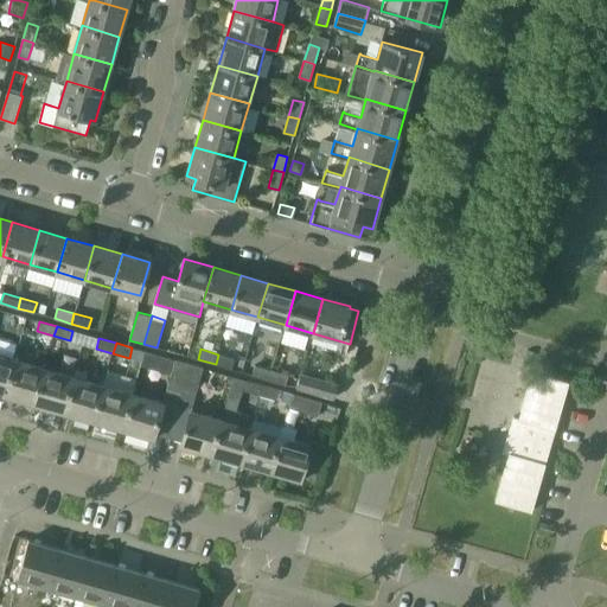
[(0,394),(4,395),(14,358),(0,355),(0,394)]
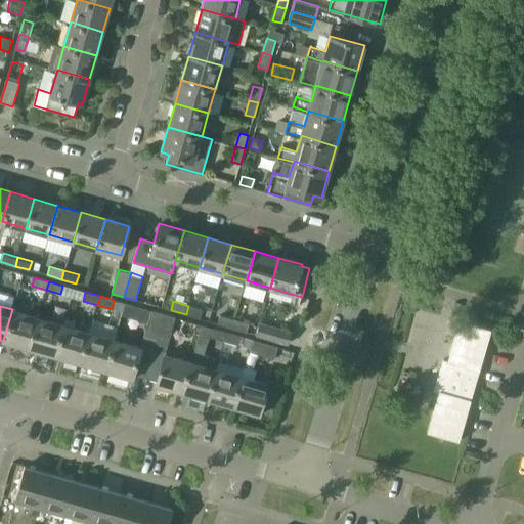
[(188,306),(186,314),(200,318),(202,309),(188,306)]
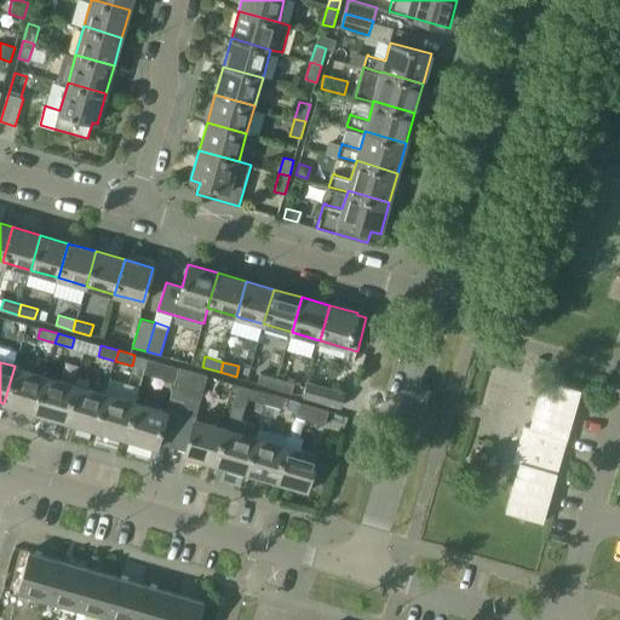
[(4,403),(35,412),(45,375),(15,366),(4,403)]
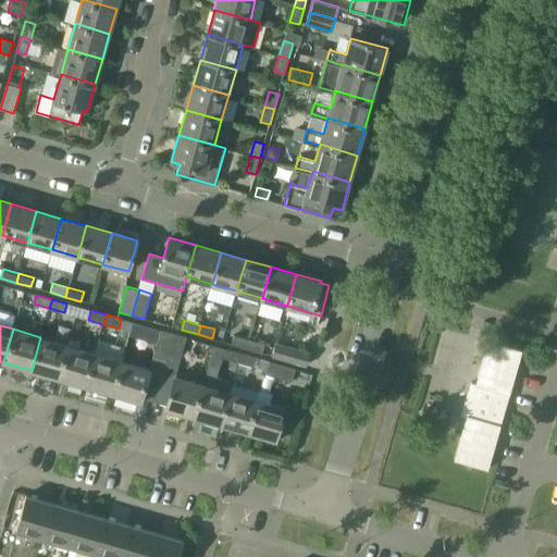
[(123,360),(113,394),(140,401),(141,397),(155,401),(166,359),(174,334),(161,330),(155,355),(150,369),(123,360)]
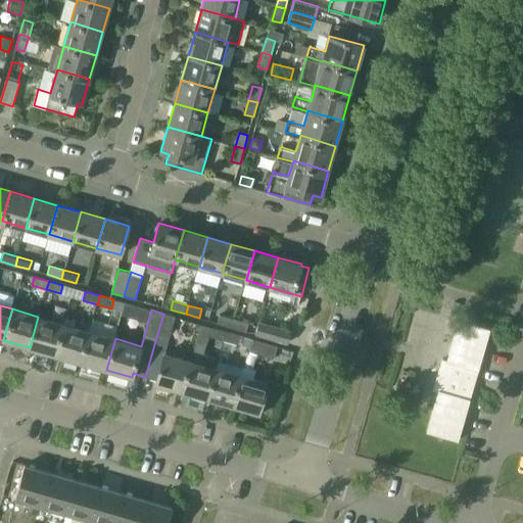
[(175,317),(163,314),(156,337),(169,340),(175,317)]
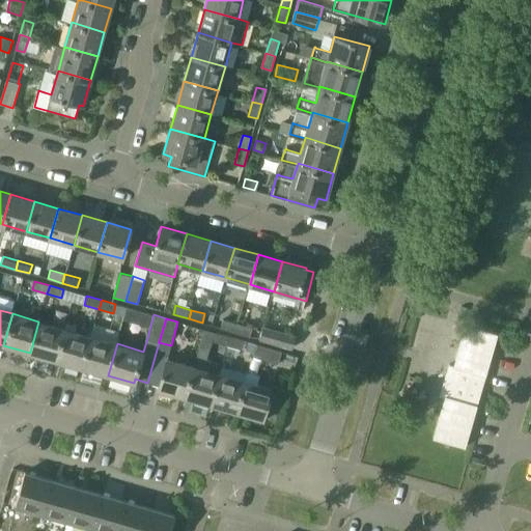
[(221,328),(235,332),(238,324),(223,319),(221,328)]
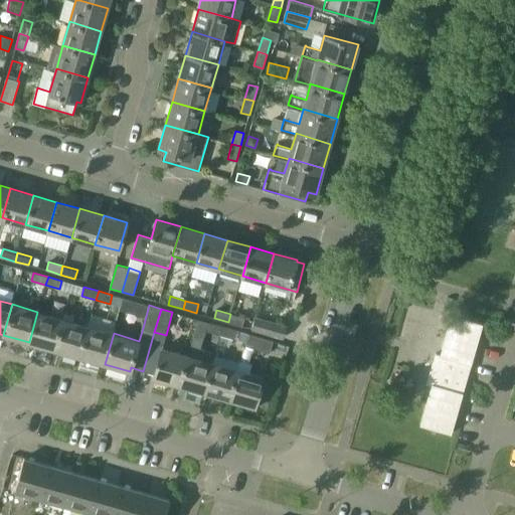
[(29,342),(54,349),(62,319),(37,312),(29,342)]
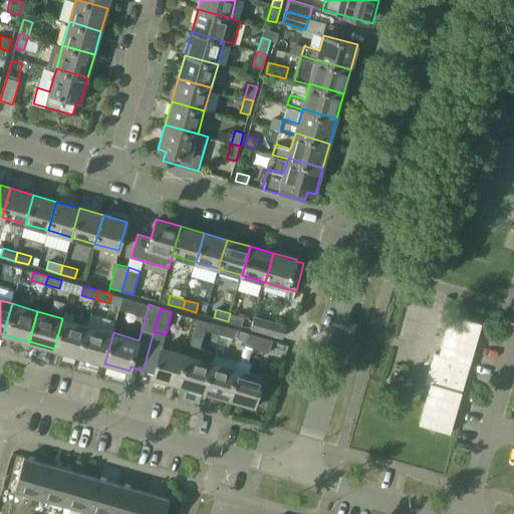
[(230,313),(228,321),(242,325),(244,317),(230,313)]
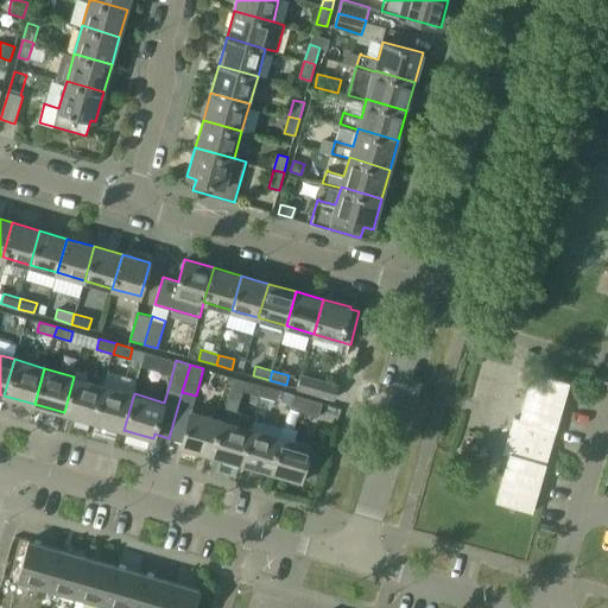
[(569,384),(569,382),(533,372),(532,373),(533,373),(520,419),(514,418),(505,453),(511,455),(498,500),(496,500),(496,501),(532,512),(533,511),(532,511),(568,382),(569,384)]
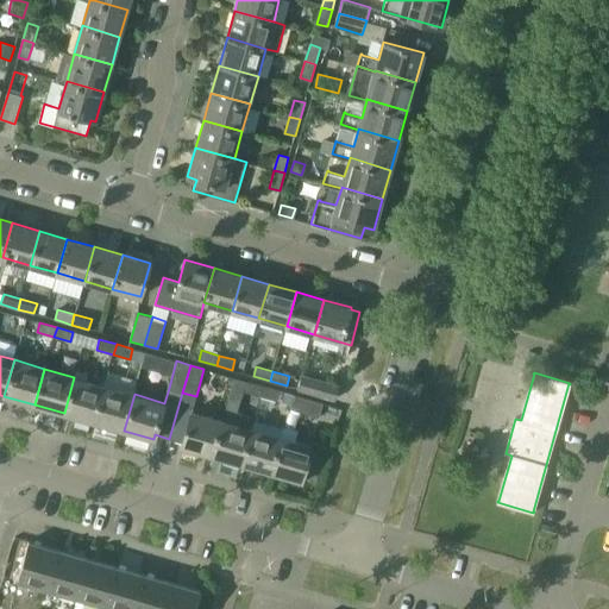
[(297,389),(334,400),(339,385),(301,375),(297,389)]
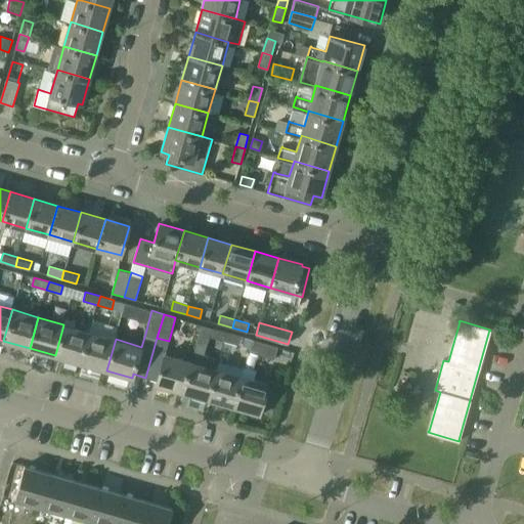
[(55,355),(81,363),(90,332),(63,324),(55,355)]
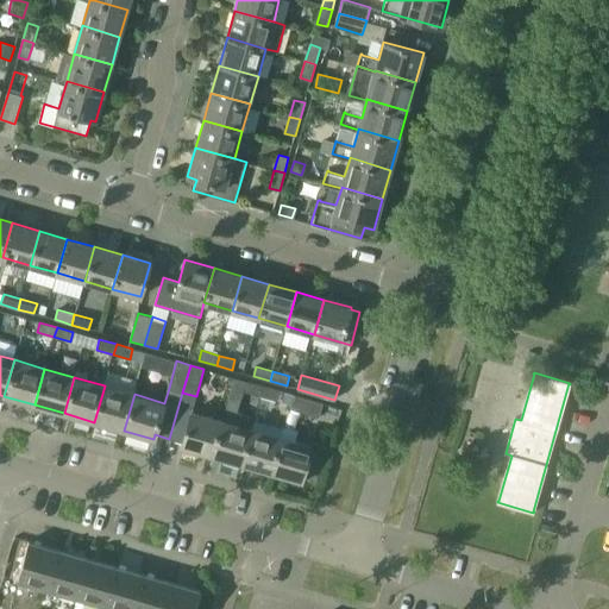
[(244,391),(261,396),(264,387),(246,381),(244,391)]
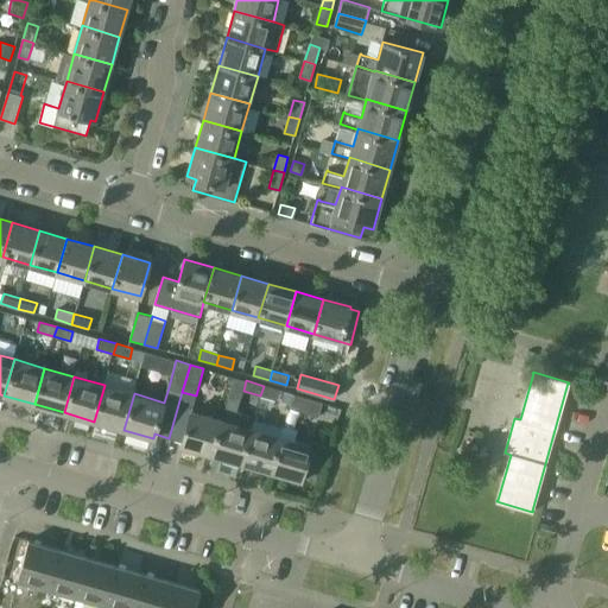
[(94,422),(124,430),(134,393),(105,385),(94,422)]
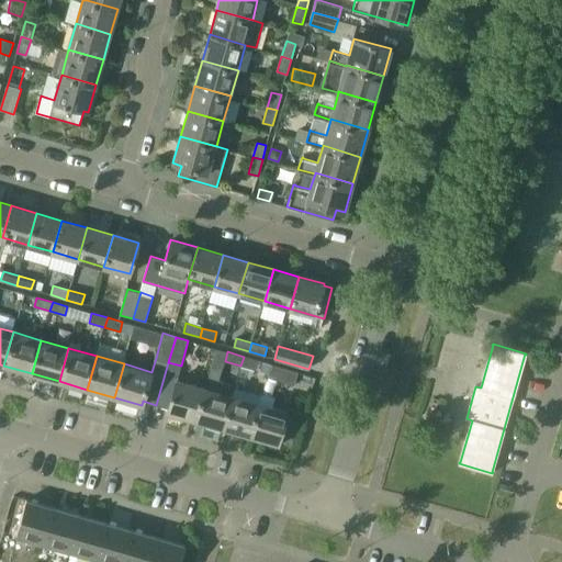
[(244,357),(240,366),(256,370),(258,360),(244,357)]
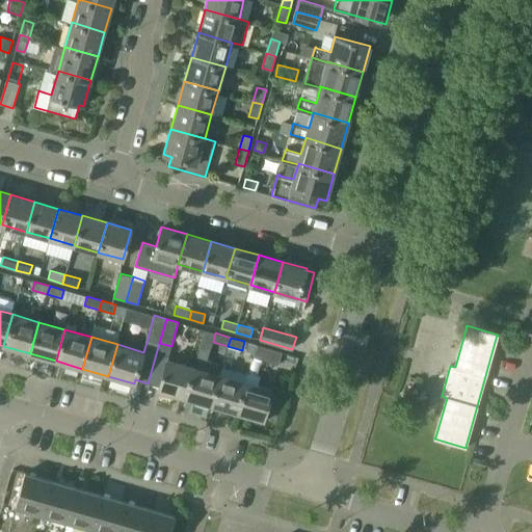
[(255,357),(278,365),(282,352),(258,345),(255,357)]
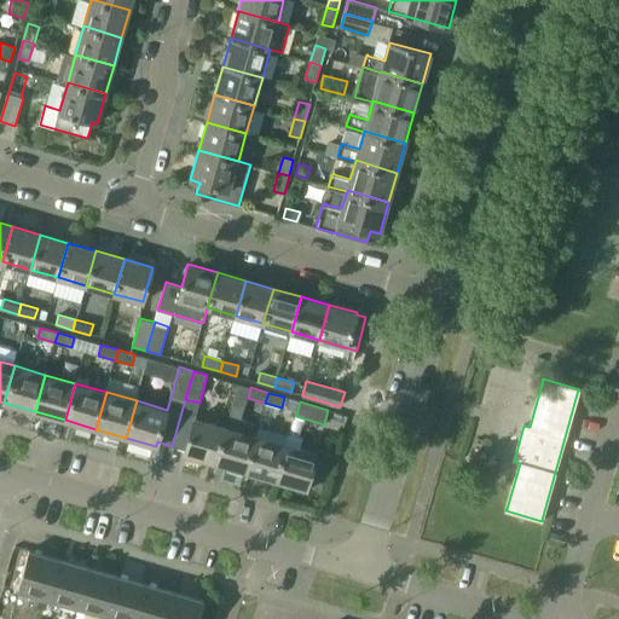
[(184,455),(215,463),(226,427),(195,417),(184,455)]
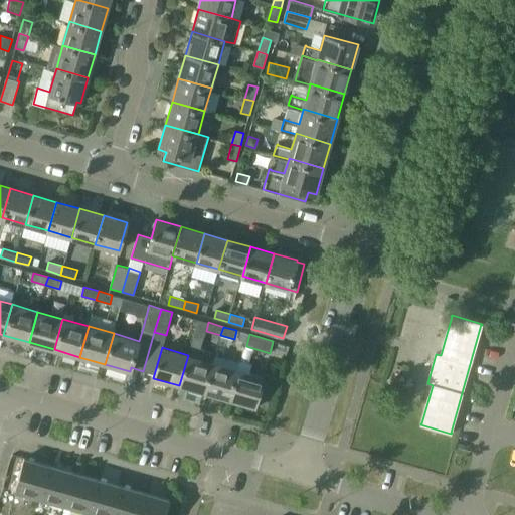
[(245,348),(240,363),(249,366),(253,351),(245,348)]
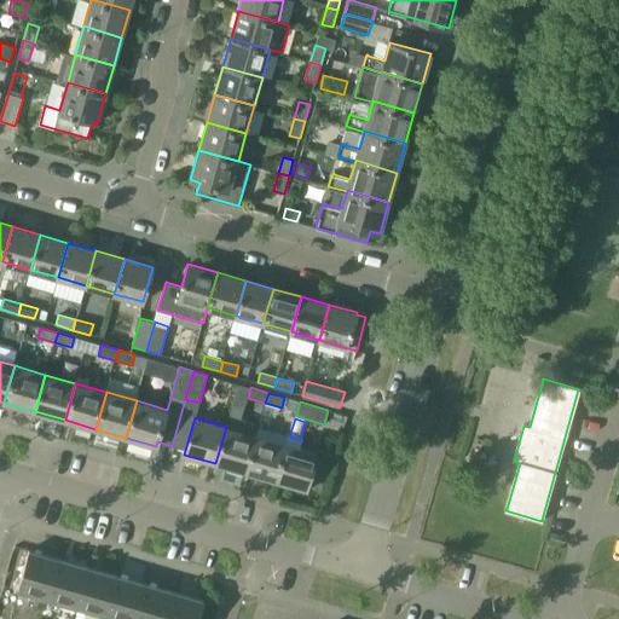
[(215,463),(244,472),(255,435),(226,427),(215,463)]
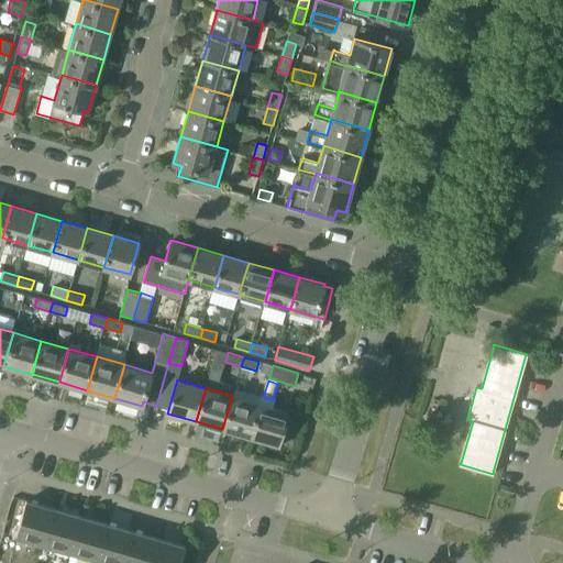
[(222,429),(251,437),(260,404),(232,396),(222,429)]
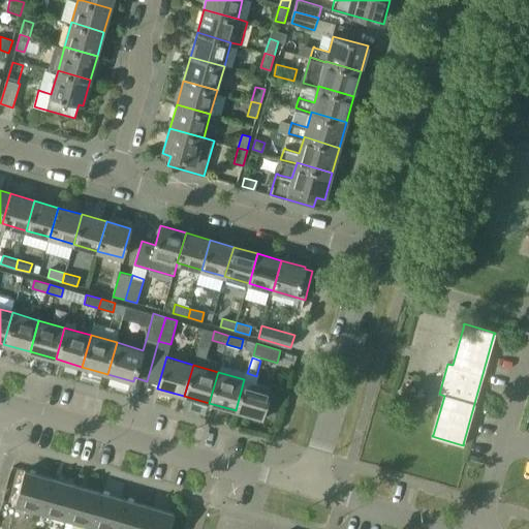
[(244,379),(236,410),(261,418),(271,386),(244,379)]
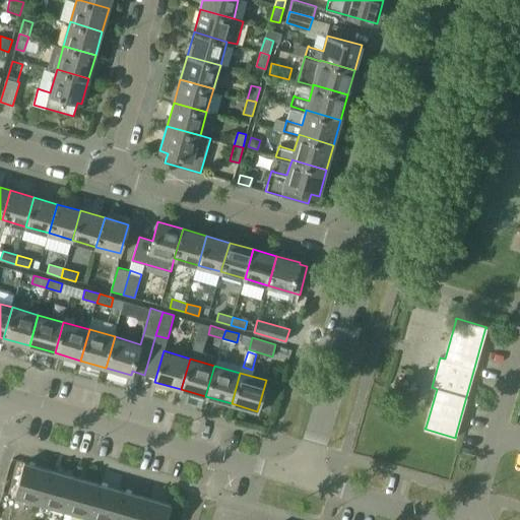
[(264,388),(258,408),(270,411),(276,392),(264,388)]
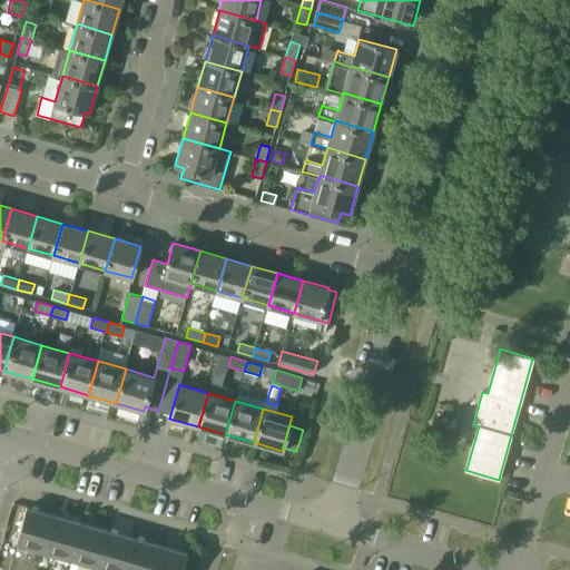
[(16,544),(45,552),(56,514),(27,507),(16,544)]
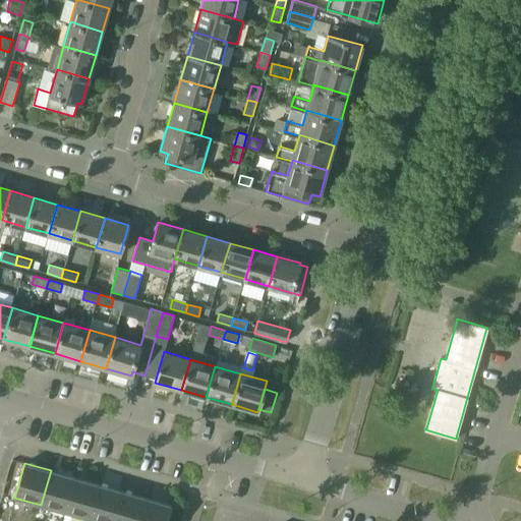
[(41,505),(65,512),(74,477),(51,470),(41,505)]
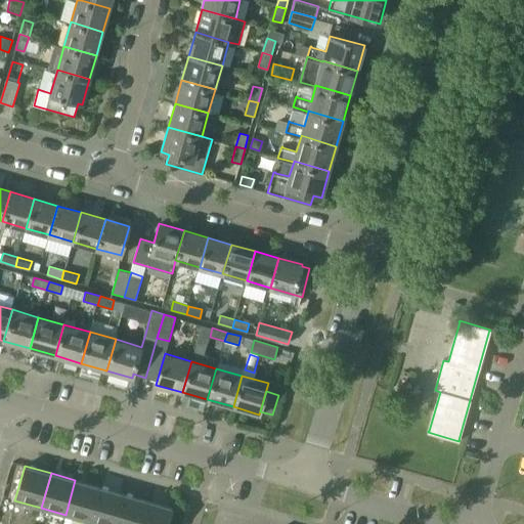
[(66,515),(89,522),(99,487),(75,480),(66,515)]
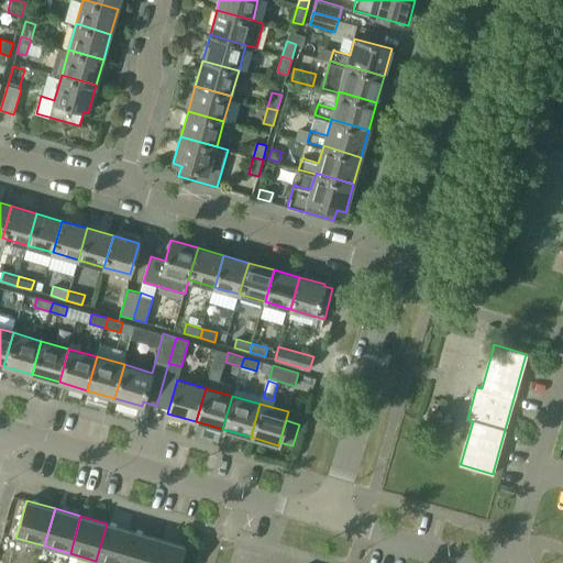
[(96,561),(105,562),(123,562),(133,531),(107,523),(96,561)]
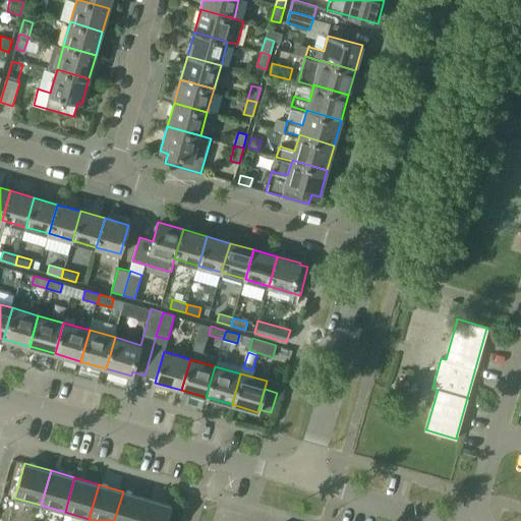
[(114,520),(140,520),(148,498),(123,491),(114,520)]
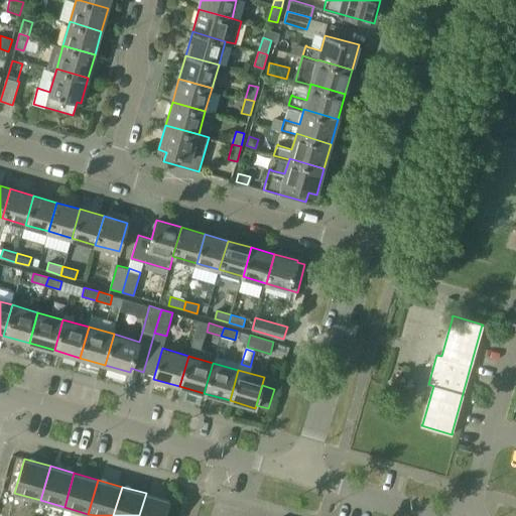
[(146,493),(139,515),(165,515),(170,500),(146,493)]
